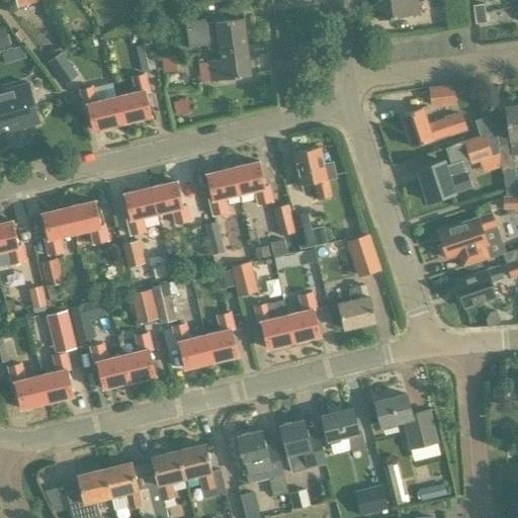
[(375,0),(378,19),(418,13),(416,0),(375,0)]
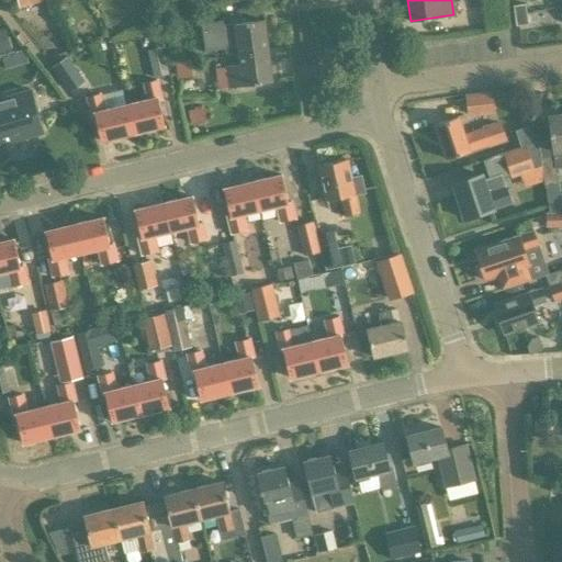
[(527,12),(526,4),(514,7),(515,17),(527,14),(527,12)]
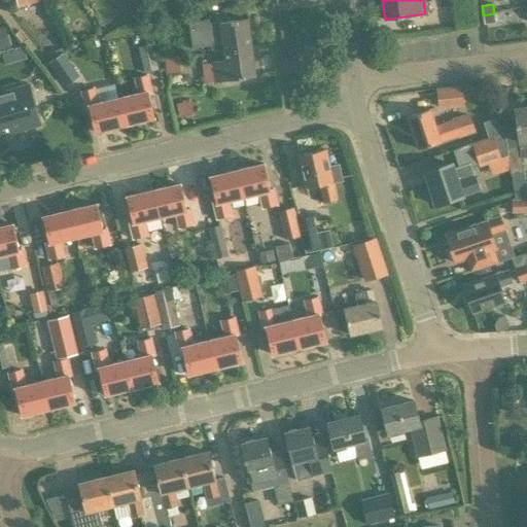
[(494,13),(483,15),(484,25),(486,25),(496,24),(494,13)]
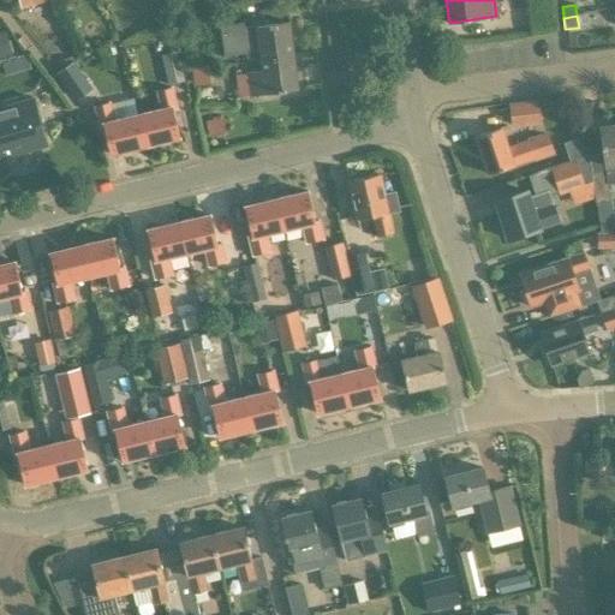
[(258,60),(293,55),(288,22),(244,28),(244,23),(220,27),(224,57),(258,52),(258,60)]
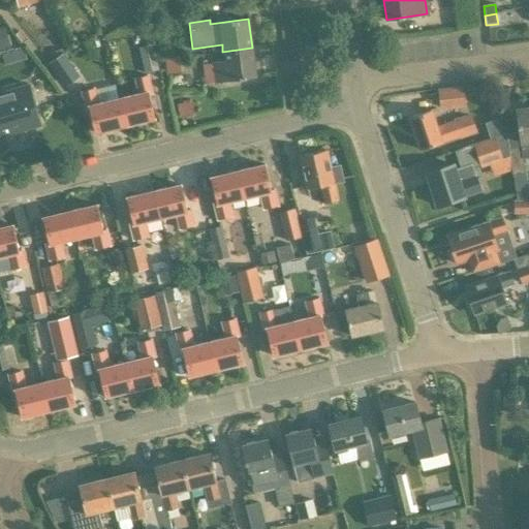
[(4,28),(0,28),(0,49),(9,47),(4,28)]
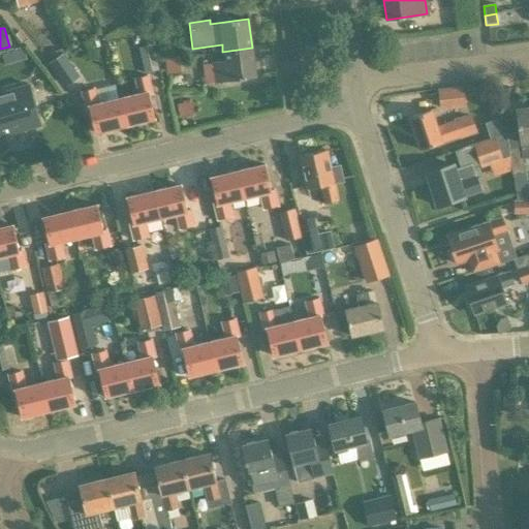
[(158,70),(152,44),(137,48),(145,73),(158,70)]
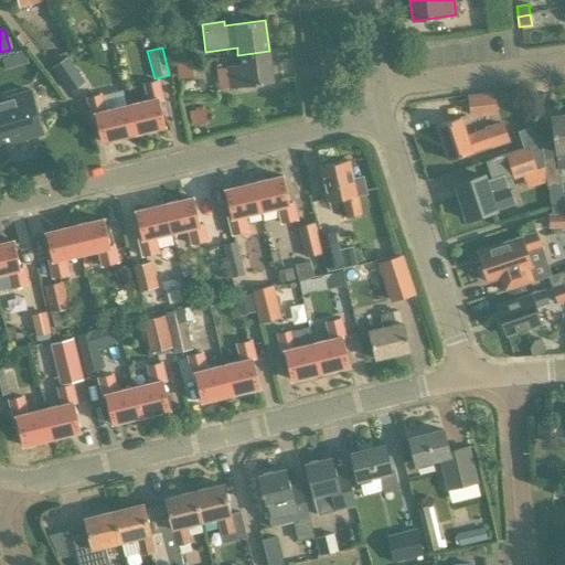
[(269,51),(237,55),(240,65),(226,67),(228,88),(274,82),(269,51)]
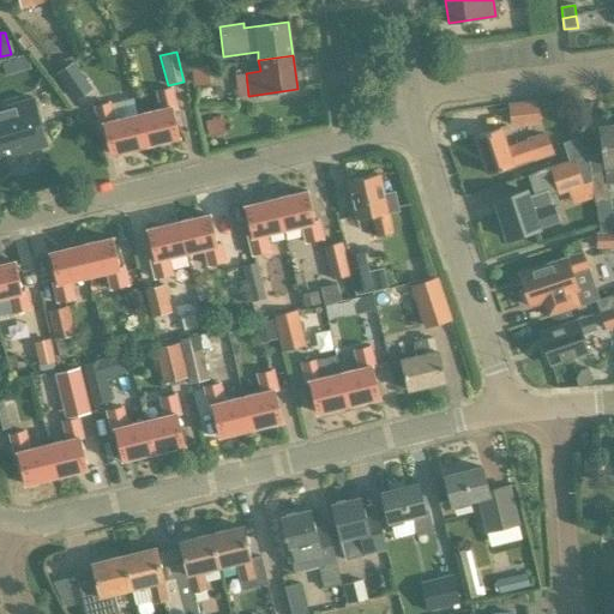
[(19,71),(16,59),(1,64),(5,74),(19,71)]
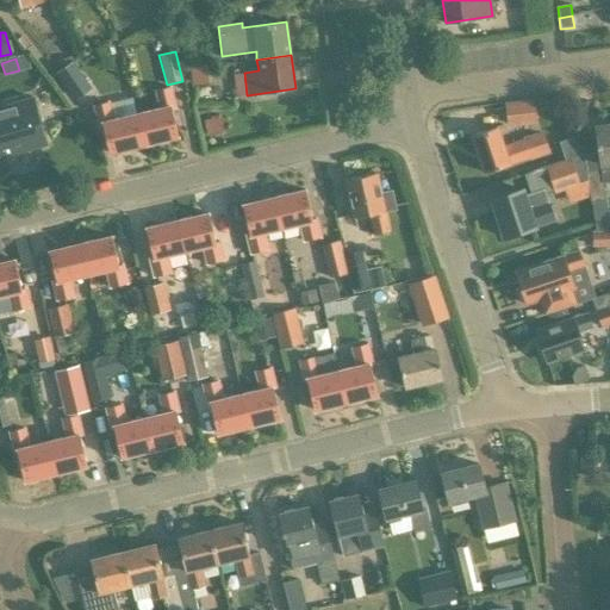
[(72,61),(57,72),(74,93),(88,82),(72,61)]
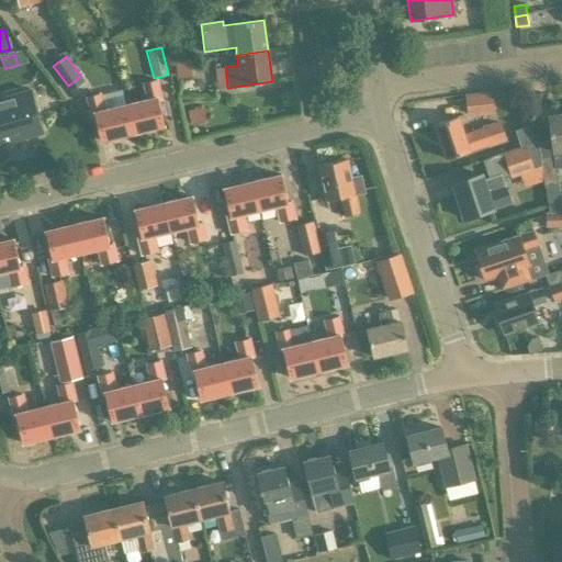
[(177,79),(192,77),(190,62),(175,63),(177,79)]
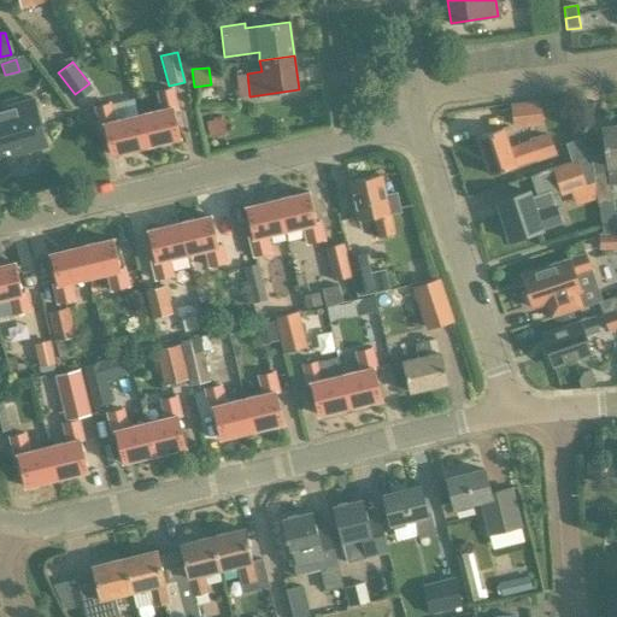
[(137,115),(145,147),(180,139),(172,110),(176,109),(171,89),(157,93),(162,110),(137,115)]
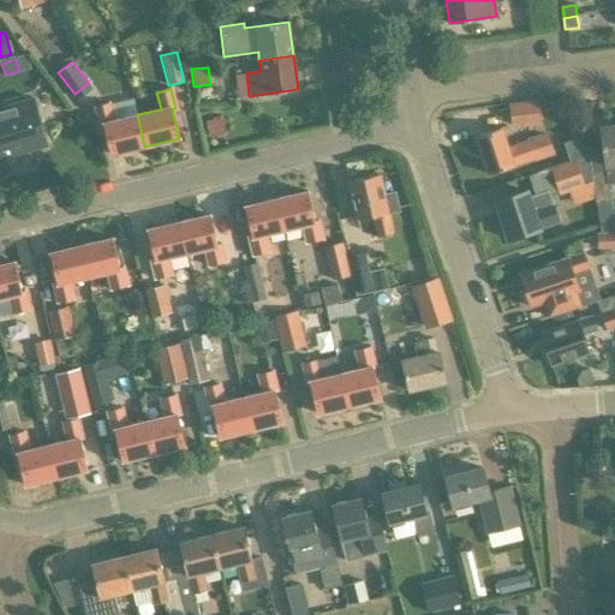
[(4,159),(46,147),(33,99),(0,107),(0,166),(6,165),(4,159)]
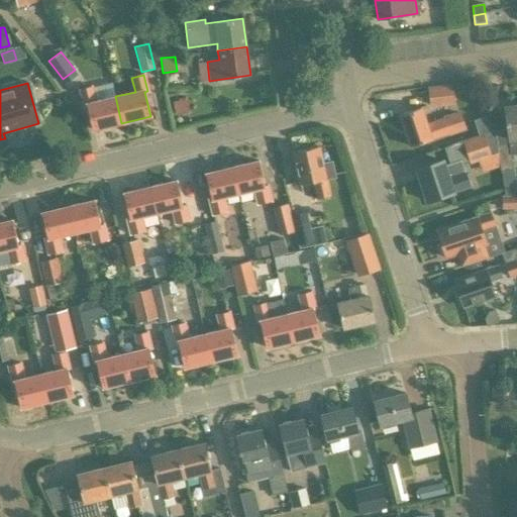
[(429,107),(454,104),(452,85),(427,87),(429,107)]
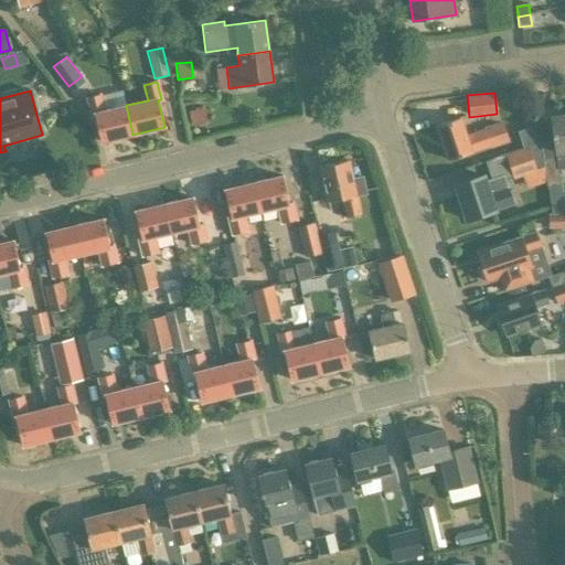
[(132,135),(126,105),(103,110),(99,96),(87,98),(92,116),(95,116),(100,142),(132,135)]
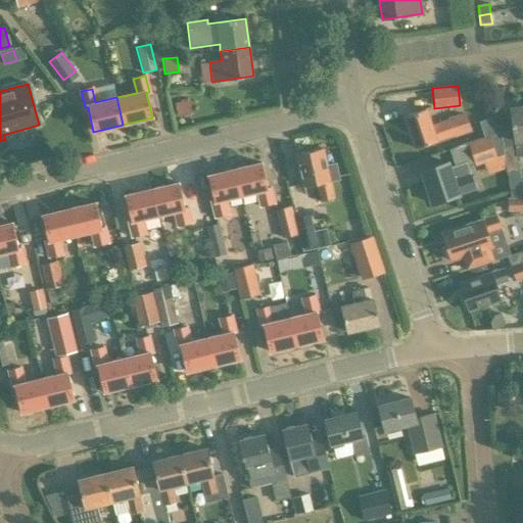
[(513,130),(501,131),(501,132),(505,155),(506,168),(506,169),(506,174),(507,174),(519,173),(516,156),(522,155),(522,106),(510,108),(511,115),(513,130)]
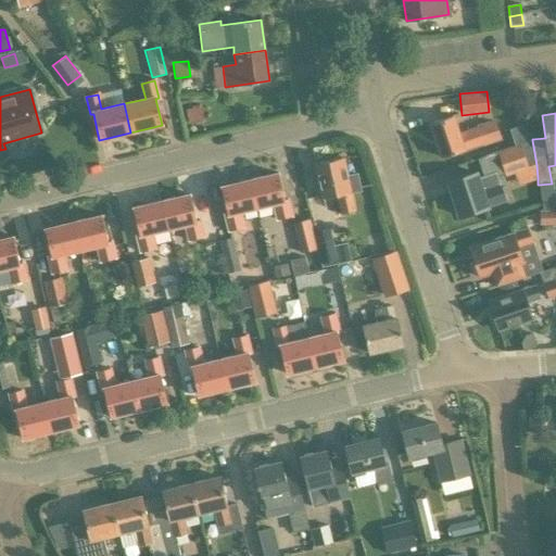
[(431,124),(441,156),(464,149),(464,151),(483,144),(483,146),(501,140),(494,119),(477,125),(477,127),(458,133),(453,115),(452,115),(452,116),(431,124)]
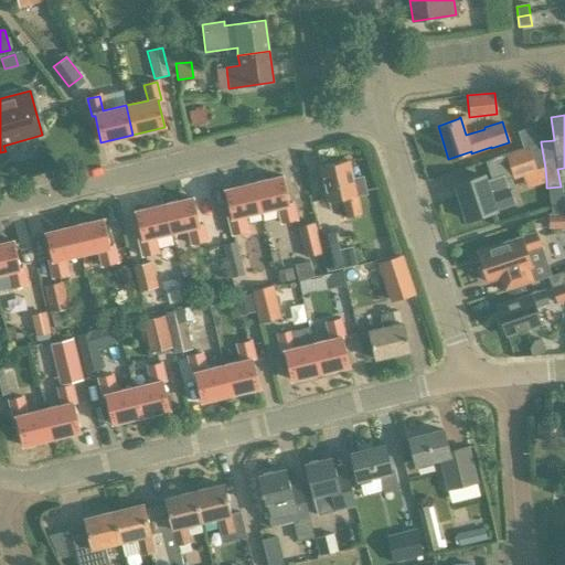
[(483,174),(456,183),(468,219),(494,210),(512,204),(504,180),(513,177),(513,178),(522,176),(545,168),(541,142),(541,141),(540,142),(522,147),(505,153),(507,155),(484,161),(490,180),(486,181),(483,174)]
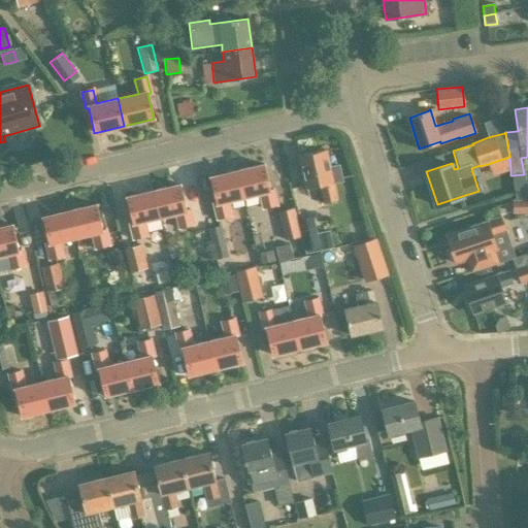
[(325,150),(298,156),(306,189),(320,186),(324,201),(337,198),(333,182),(341,179),(338,165),(329,167),(325,150)]
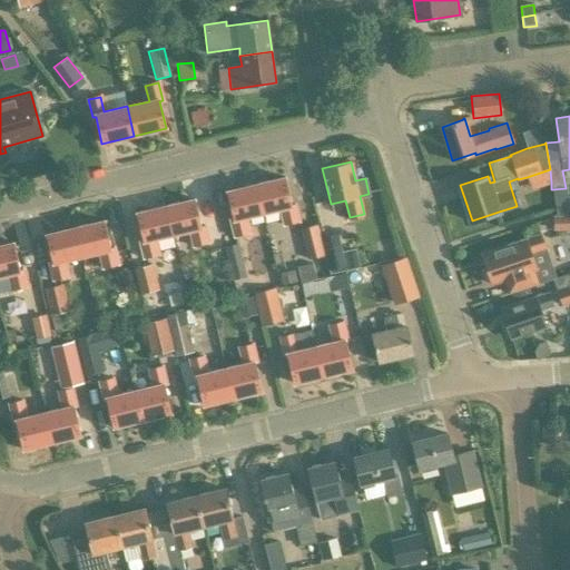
[(283,225),(300,220),(296,206),(292,207),(285,177),(256,185),(263,214),(279,210),(283,225)]
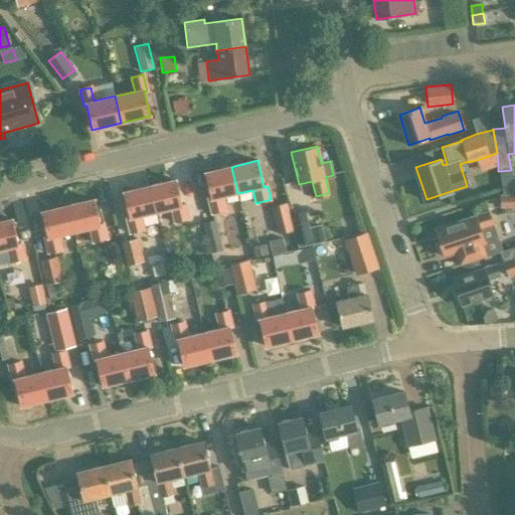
[(207,201),(210,213),(225,210),(222,197),(237,193),(231,167),(205,173),(211,200),(207,201)]
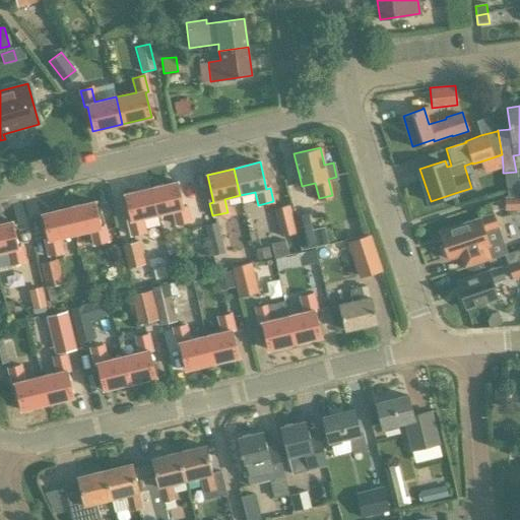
[(175,224),(191,221),(188,208),(184,209),(177,182),(150,188),(157,215),(172,211),(175,224)]
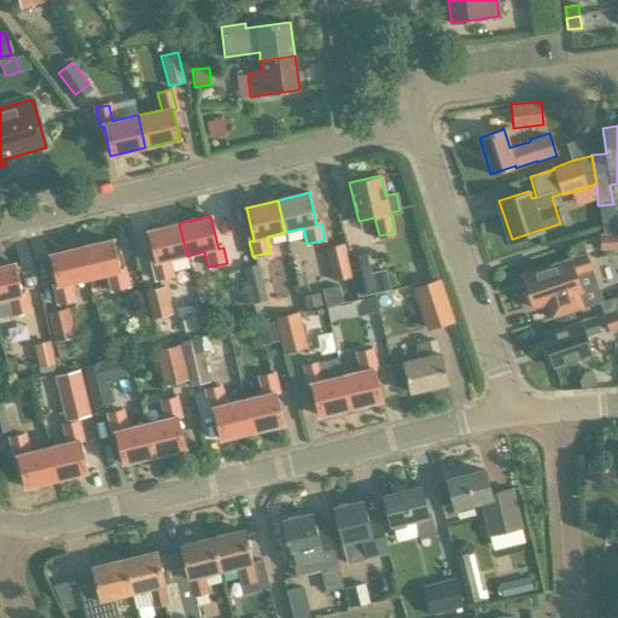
[(149,231),(156,263),(151,264),(155,280),(173,275),(169,261),(187,256),(179,223),(149,231)]
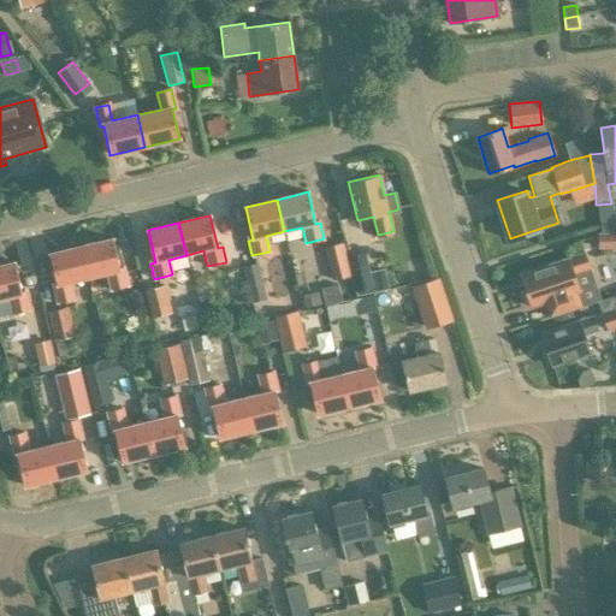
[(598,249),(615,248),(615,234),(597,234),(598,249)]
